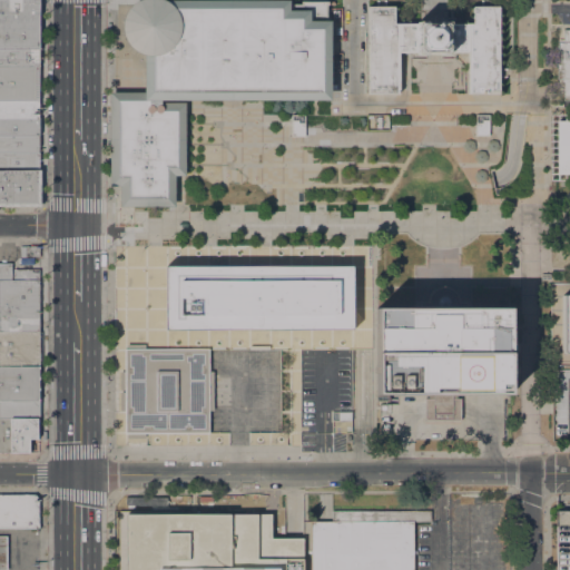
[(0,48),(0,0),(40,0),(40,48),(39,48),(0,48)]
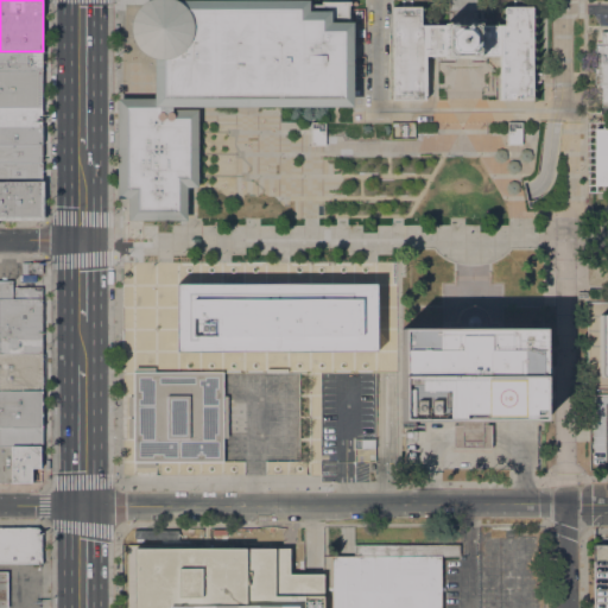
[(116,97),(116,200),(128,200),(128,217),(157,219),(156,222),(187,222),(187,189),(197,189),(198,108),(172,109),(172,106),(352,106),(352,99),(353,21),(349,21),(349,0),(140,0),(134,6),(131,12),(128,19),(128,27),(131,35),(134,40),(139,49),(145,54),(153,58),(154,99),(116,97)]
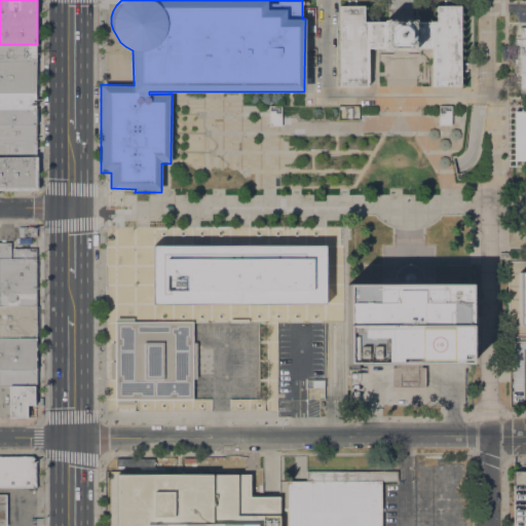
[(459,86),(430,86),(430,48),(414,48),(414,50),(406,50),(406,48),(392,48),(392,50),(383,50),(383,48),(371,48),(367,48),(368,86),(339,86),(338,6),(363,6),(363,22),(383,22),(383,20),(392,20),(392,22),(405,21),(405,20),(414,20),(414,22),(435,22),(435,6),(459,6),(459,86)]
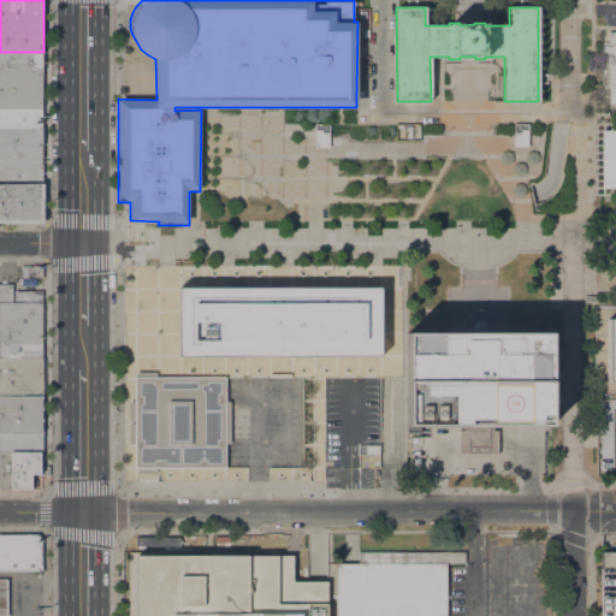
[(615,108),(609,108),(609,89),(608,89),(608,86),(602,86),(602,45),(603,45),(603,42),(609,42),(609,31),(615,31),(615,108)]
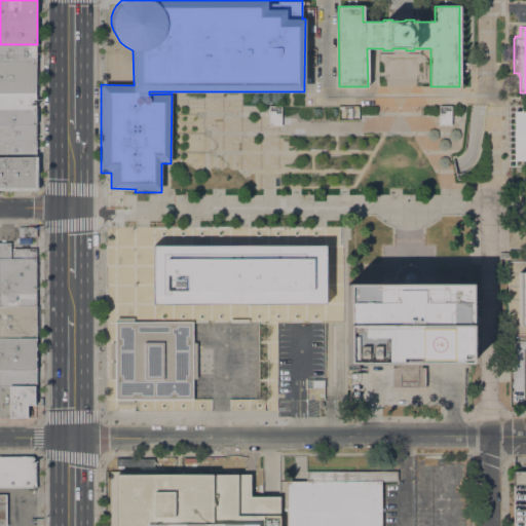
[(0,44),(36,44),(36,61),(0,61),(0,44)]
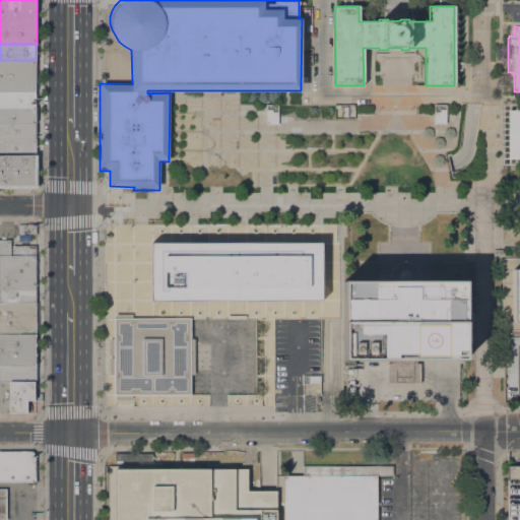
[(0,60),(36,60),(36,91),(0,91),(0,60)]
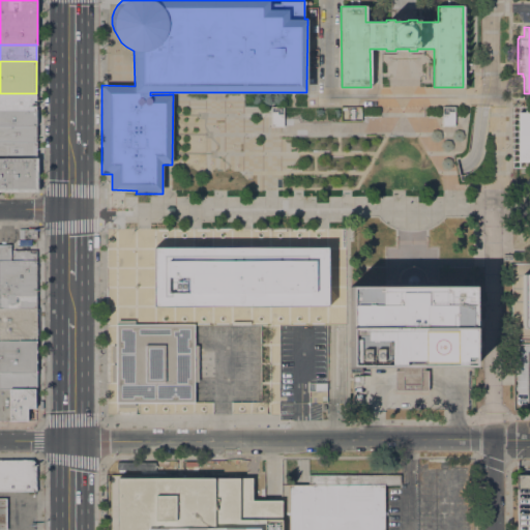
[(0,109),(0,93),(36,93),(36,109),(0,109)]
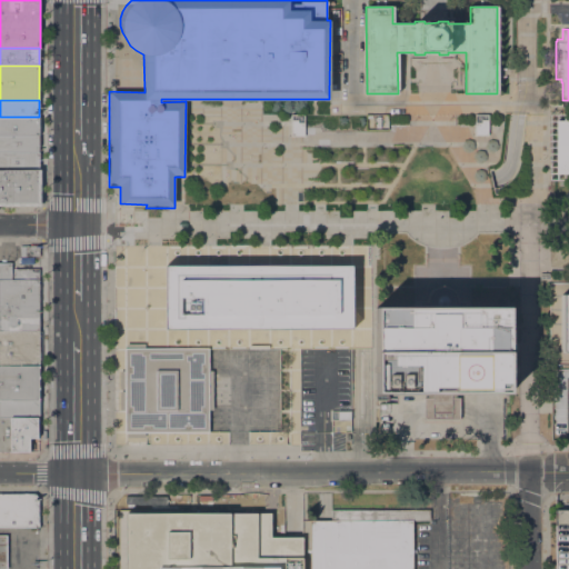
[(303,135),(290,135),(290,112),(303,112),(303,135)]
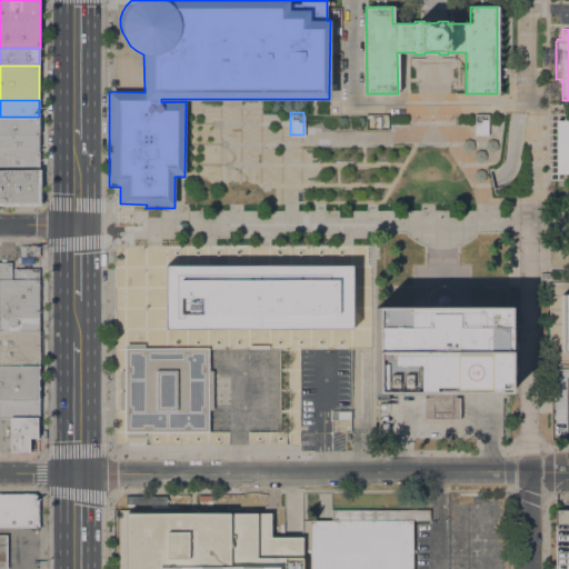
[(488,135),(475,135),(475,113),(488,113),(488,135)]
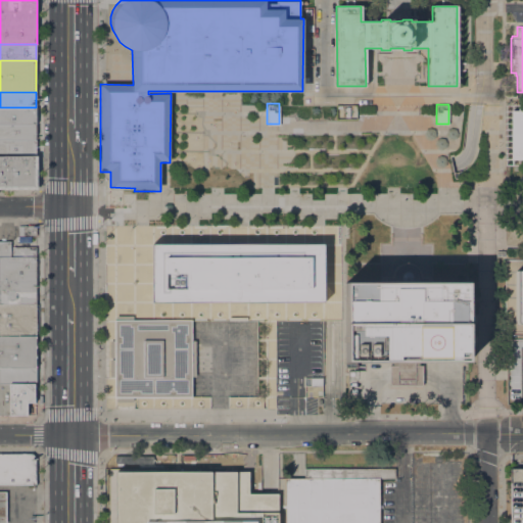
[(522,164),(505,164),(505,104),(522,104),(522,164)]
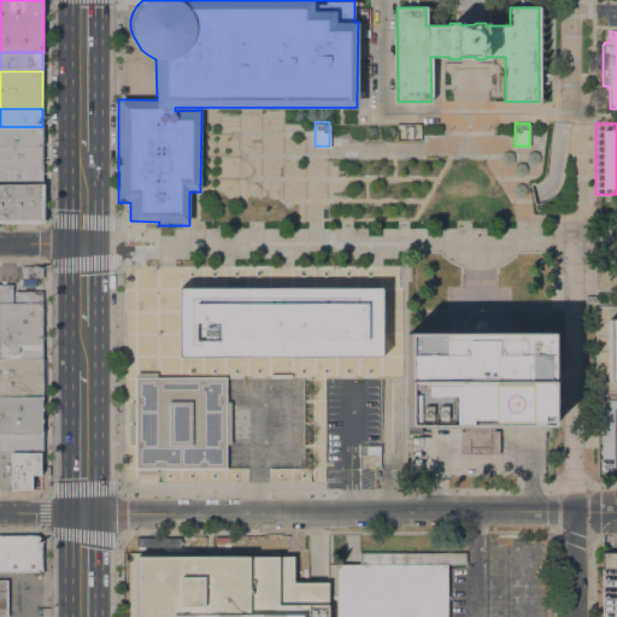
[(0,127),(42,127),(42,146),(0,146),(0,127)]
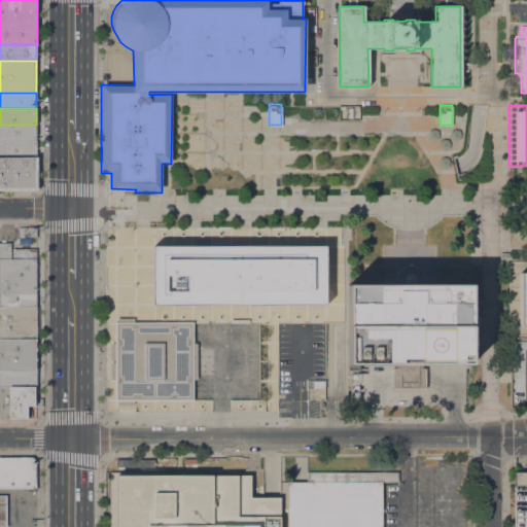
[(0,125),(36,125),(36,140),(0,140),(0,125)]
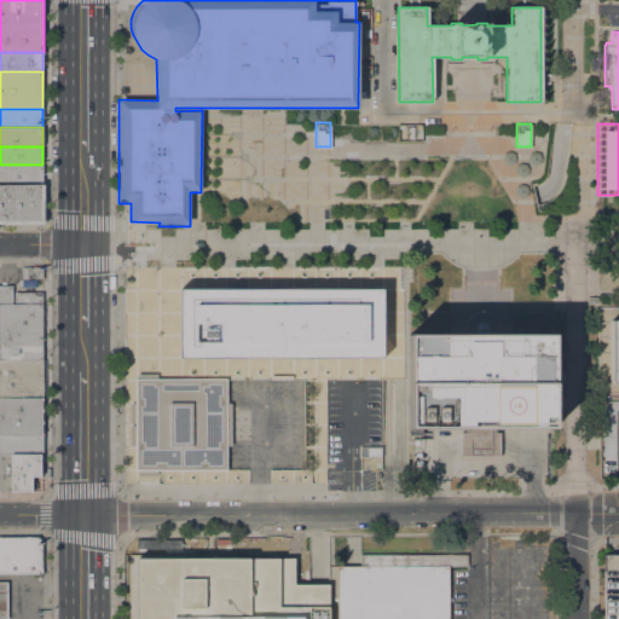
[(0,181),(42,181),(42,221),(0,221),(0,181)]
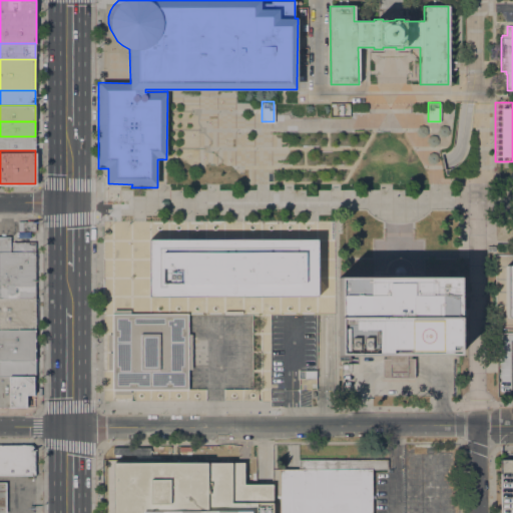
[(35,221),(35,230),(18,230),(18,221),(35,221)]
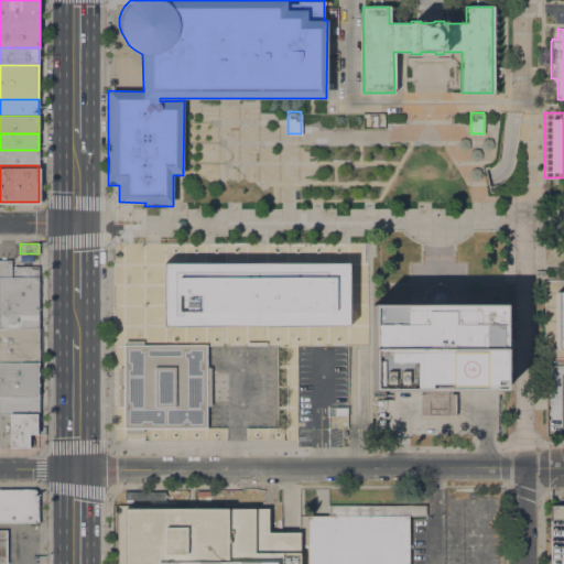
[(162,325),(163,301),(154,301),(154,295),(136,295),(137,250),(128,249),(128,263),(112,263),(112,355),(121,355),(121,339),(142,339),(142,343),(351,345),(351,337),(346,337),(346,326),(162,325)]
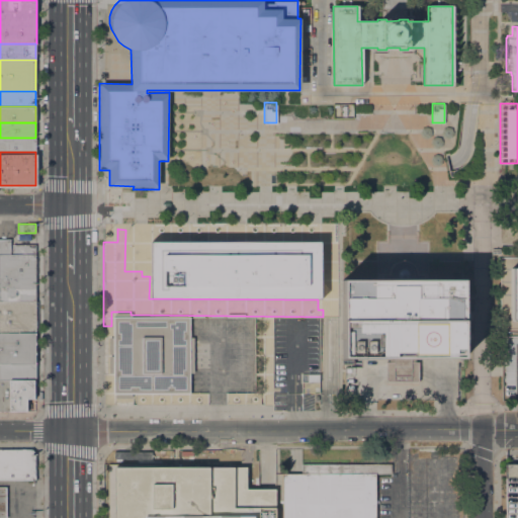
[(10,254),(0,254),(0,239),(10,239),(10,254)]
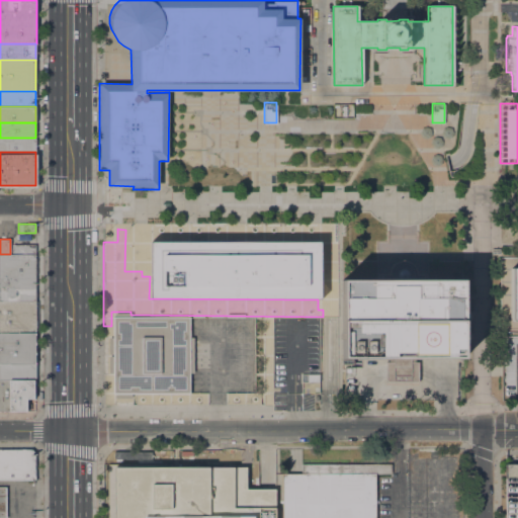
[(321,241),(321,298),(150,299),(150,241),(321,241)]
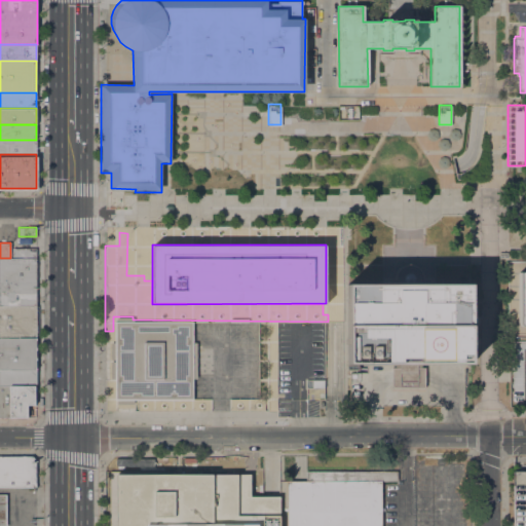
[(12,258),(12,249),(36,249),(36,258),(12,258)]
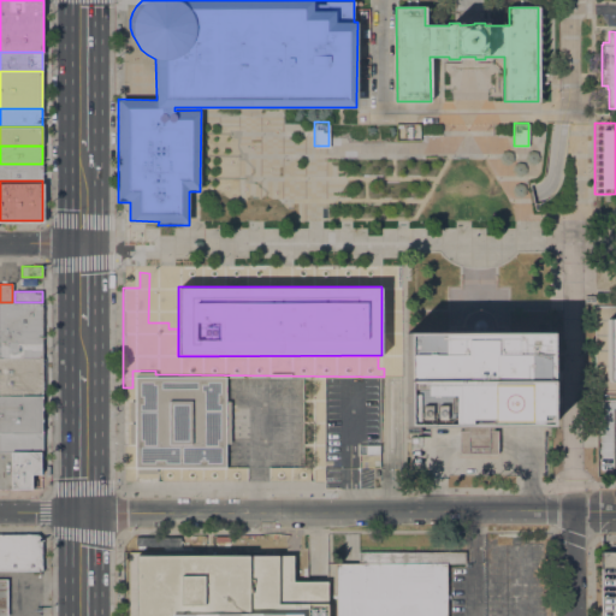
[(0,356),(0,302),(12,302),(15,302),(42,302),(40,357),(0,356)]
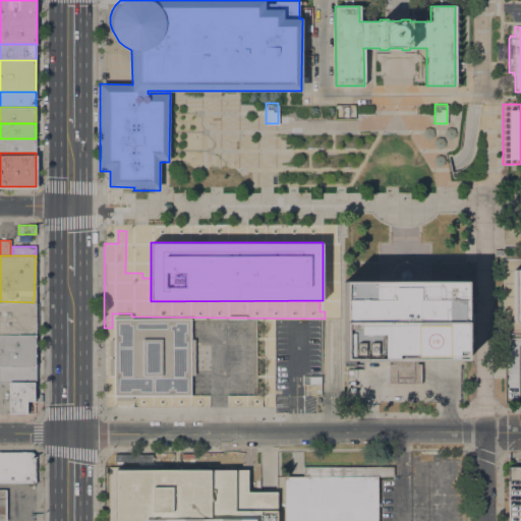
[(391,272),(392,270),(394,267),(396,265),(398,263),(401,262),(403,262),(406,262),(408,262),(410,263),(413,264),(414,266),(416,268),(417,270),(418,273),(418,275),(426,275),(426,281),(465,281),(465,359),(418,359),(418,364),(420,364),(420,384),(388,384),(388,363),(391,363),(391,360),(344,360),(344,281),(383,281),(383,275),(391,275),(391,272)]
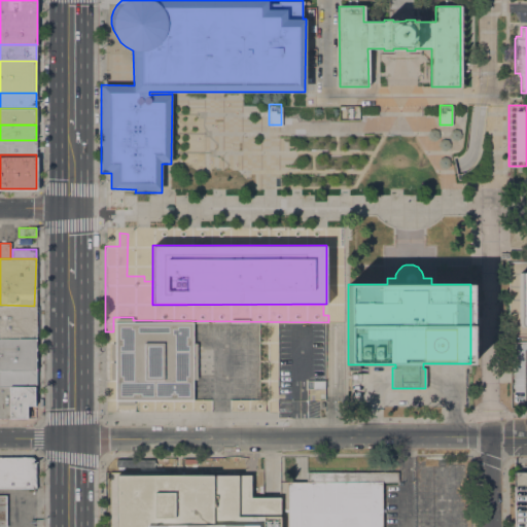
[(518,324),(526,324),(526,272),(518,272),(518,324)]
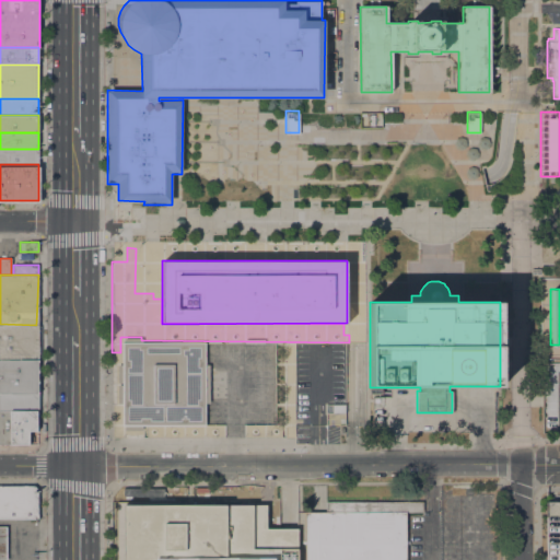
[(0,359),(0,324),(36,325),(39,325),(39,359),(36,359),(0,359)]
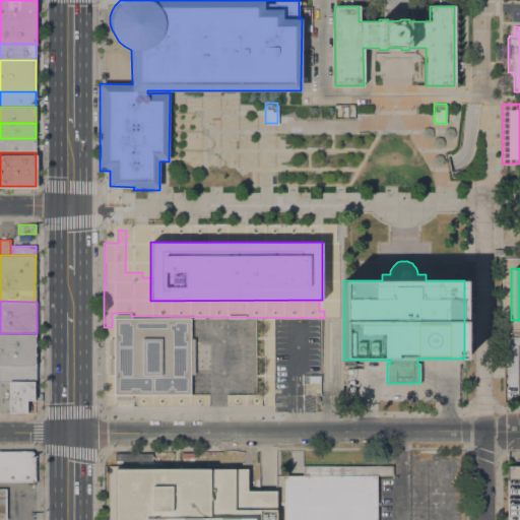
[(132,395),(132,399),(116,399),(116,395),(114,395),(114,375),(110,375),(110,358),(114,358),(114,355),(110,355),(110,338),(113,338),(114,318),(115,318),(115,314),(132,314),(132,317),(191,318),(190,338),(194,338),(194,374),(191,374),(191,395),(132,395)]
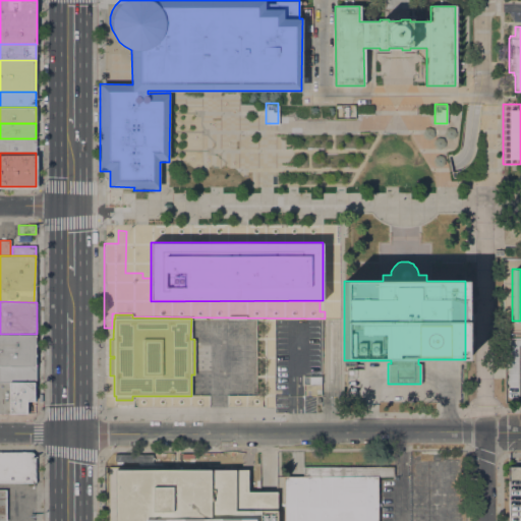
[(0,366),(0,334),(34,334),(36,366),(0,366)]
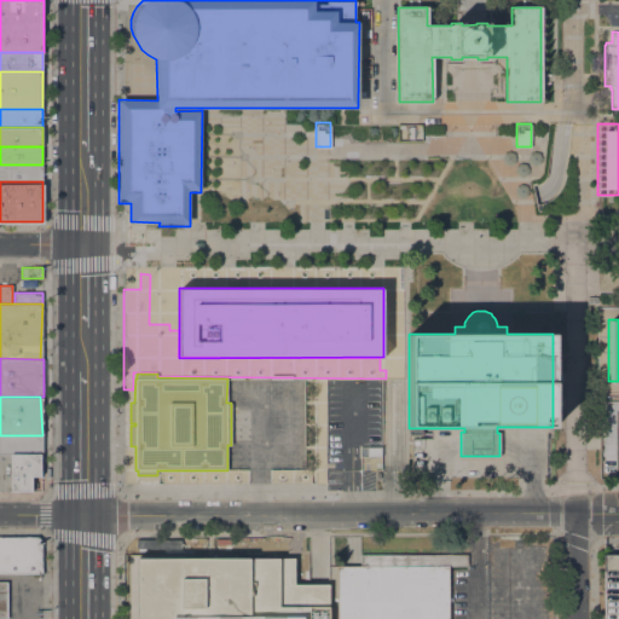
[(42,455),(0,455),(0,435),(42,435),(42,455)]
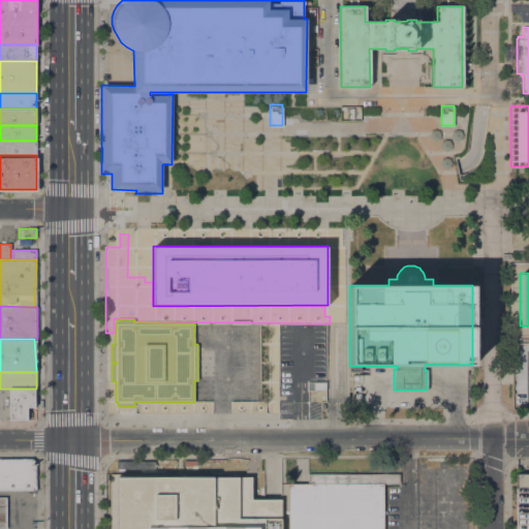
[(36,419),(0,419),(0,389),(36,389),(36,419)]
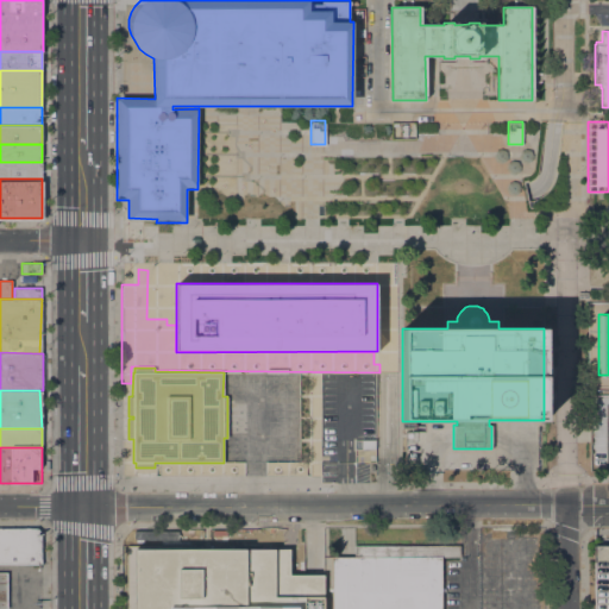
[(0,528),(38,528),(42,531),(42,564),(0,564),(0,528)]
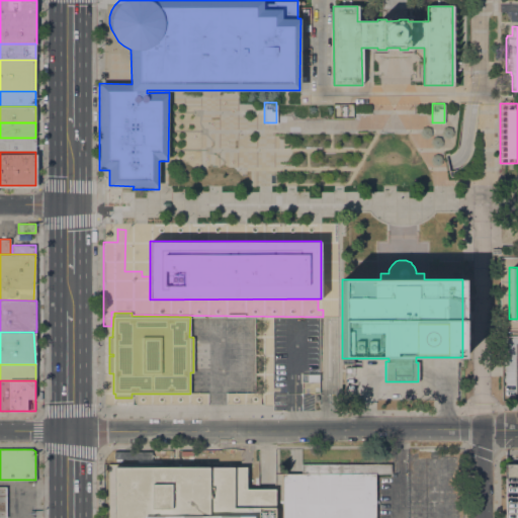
[(408,517),(408,457),(433,457),(433,454),(448,454),(448,457),(455,457),(455,489),(458,489),(458,517),(408,517)]
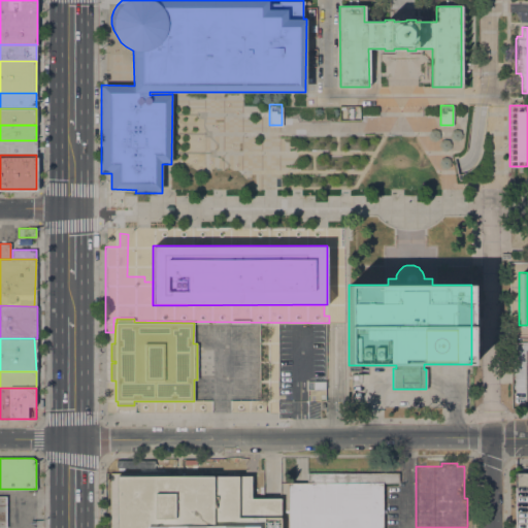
[(111,470),(111,527),(278,527),(278,496),(253,496),(253,472),(111,470)]
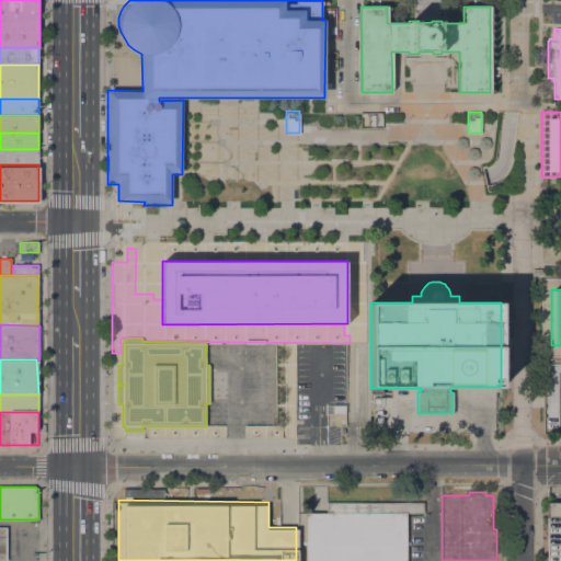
[(305,560),(305,513),(325,513),(325,503),(423,502),(423,513),(407,513),(407,560),(305,560)]
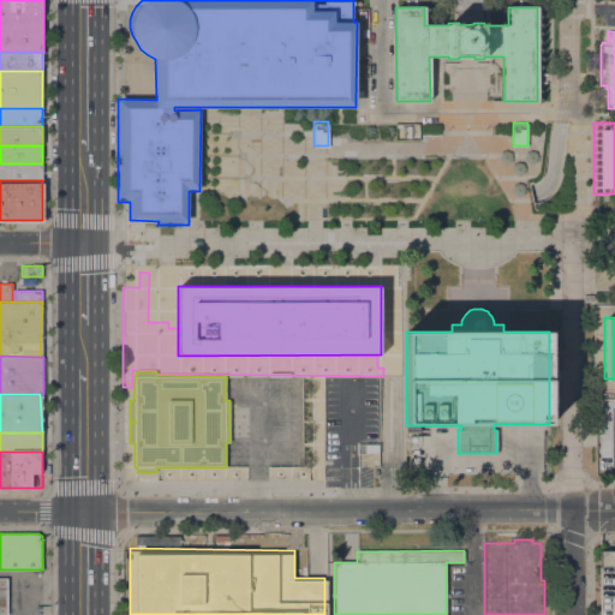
[(614,614),(601,614),(601,550),(614,550),(614,614)]
